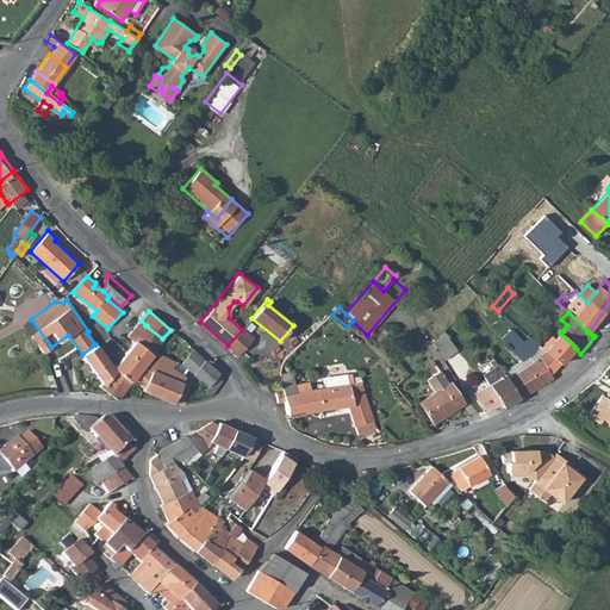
[(147,325),(141,321),(126,336),(129,337),(131,340),(151,354),(148,359),(151,362),(159,354),(154,350),(162,338),(145,325),(147,325)]
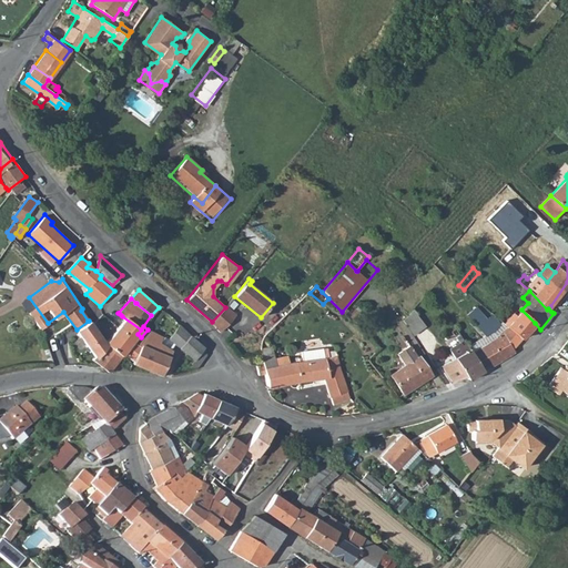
[(221,331),(235,315),(225,306),(225,307),(212,322),(221,331)]
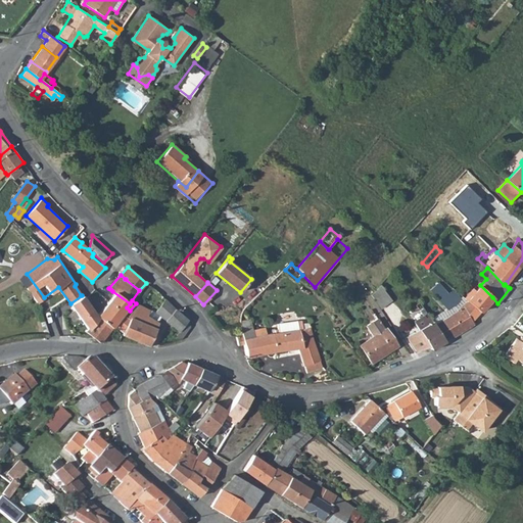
[(384,287),(381,284),(372,294),(374,298),(384,287)]
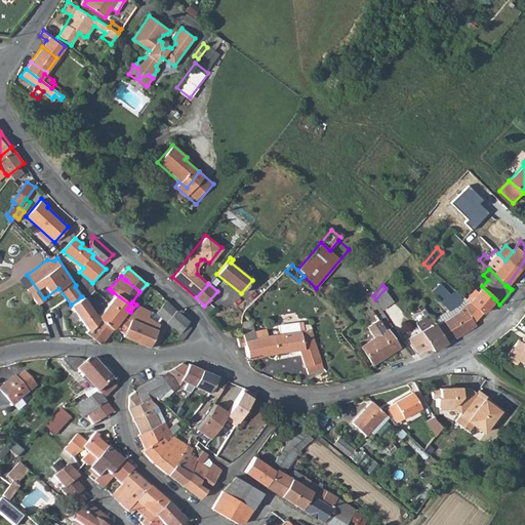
[(450,312),(455,307),(445,294),(438,286),(433,290),(448,310),(450,312)]
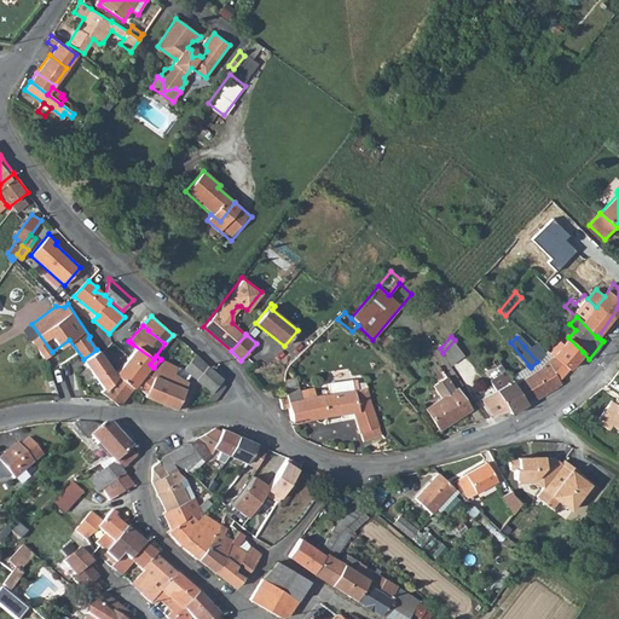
[(554,356),(567,369),(583,352),(568,337),(563,343),(560,340),(549,352),(554,356)]
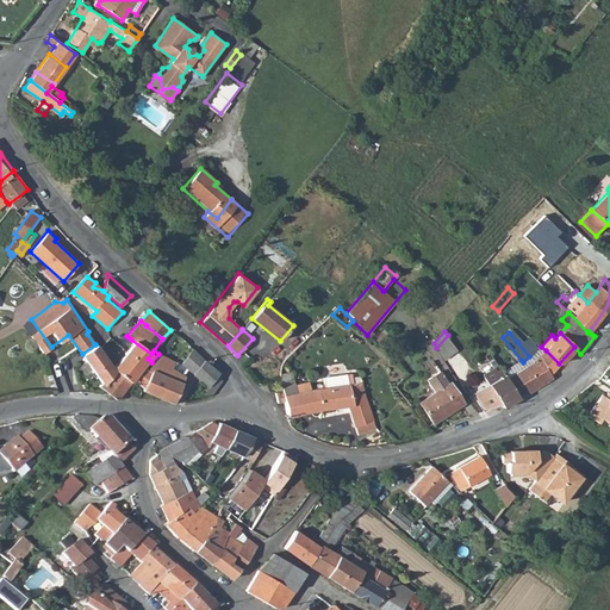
[(559,363),(546,350),(541,347),(540,346),(534,349),(524,338),(517,342),(529,356),(534,361),(545,379),(545,378),(559,363)]
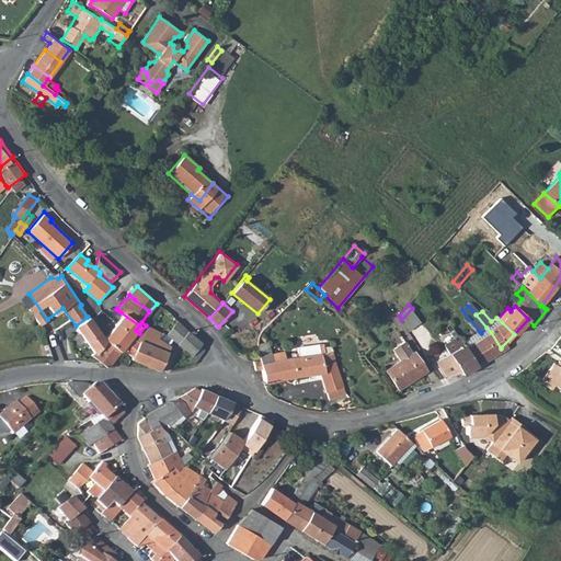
[(104,340),(119,352),(122,348),(133,356),(141,335),(139,333),(136,330),(139,325),(121,312),(118,315),(116,312),(113,317),(118,320),(104,340)]
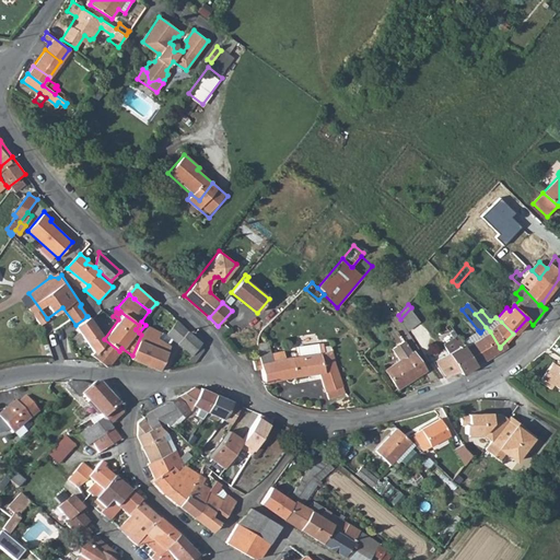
[(94,350),(91,354),(107,366),(119,351),(104,339),(88,316),(76,325),(94,350)]
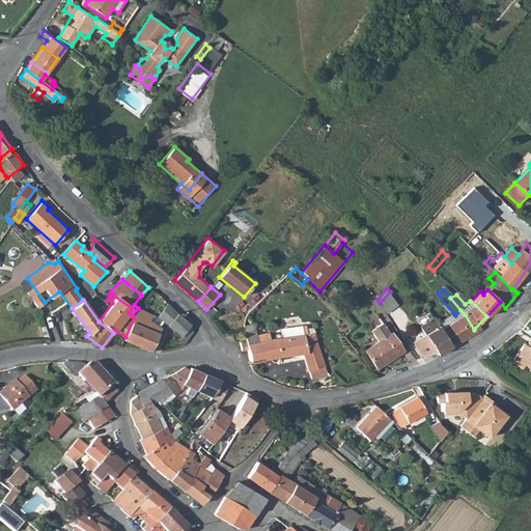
[(246,313),(249,308),(241,301),(236,306),(246,313)]
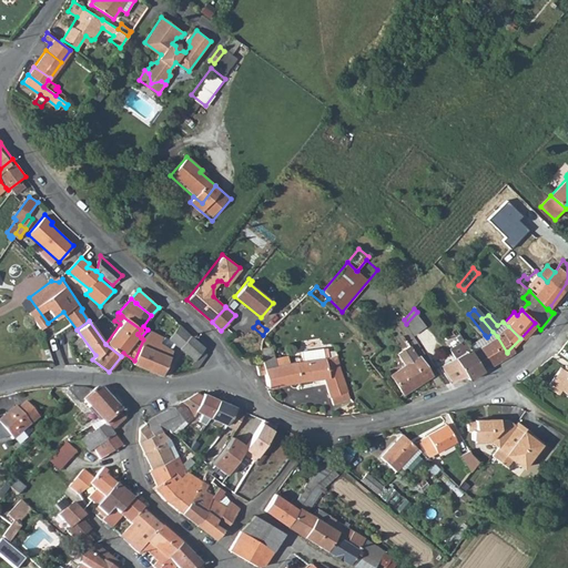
[(204,347),(179,324),(170,338),(175,343),(193,359),(204,347)]
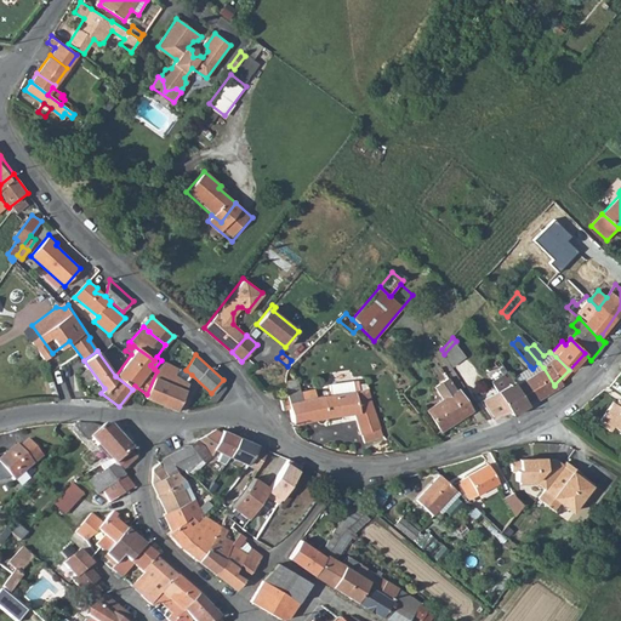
[(177,410),(188,383),(175,376),(178,369),(161,360),(154,369),(157,371),(147,394),(146,398),(176,410),(177,410)]
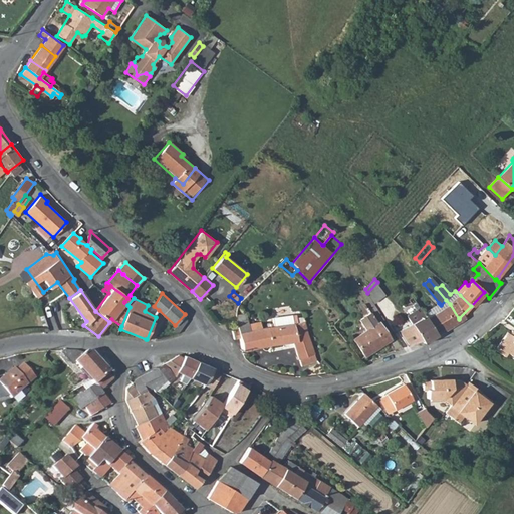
[(145,311),(156,317),(159,310),(154,306),(150,302),(148,305),(145,311)]
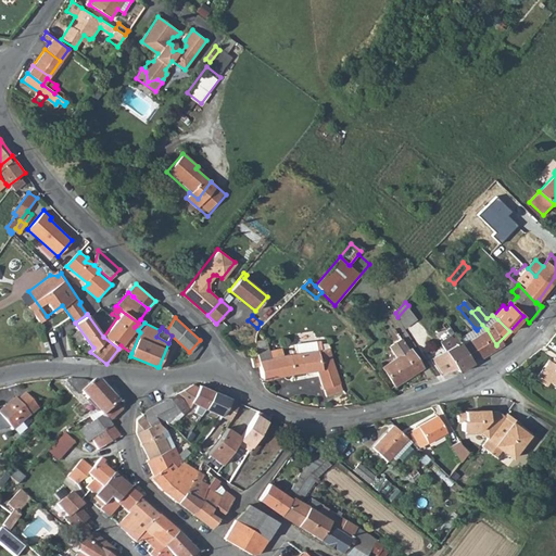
[(457,368),(458,371),(474,363),(457,338),(451,328),(447,330),(453,338),(442,345),(445,350),(432,358),(442,374),(457,368)]
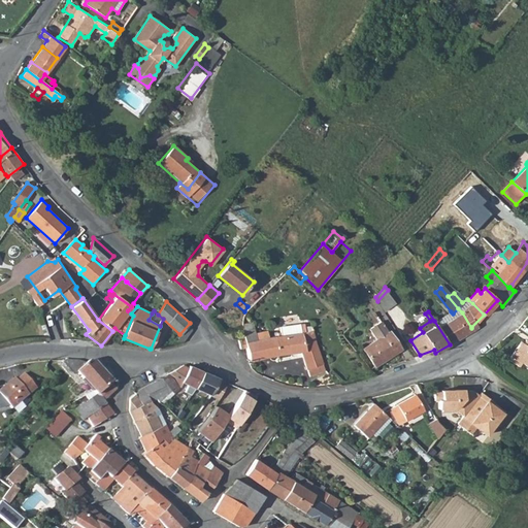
[(434,321),(450,344),(473,330),(471,327),(471,328),(462,312),(456,317),(453,314),(451,311),(434,321)]
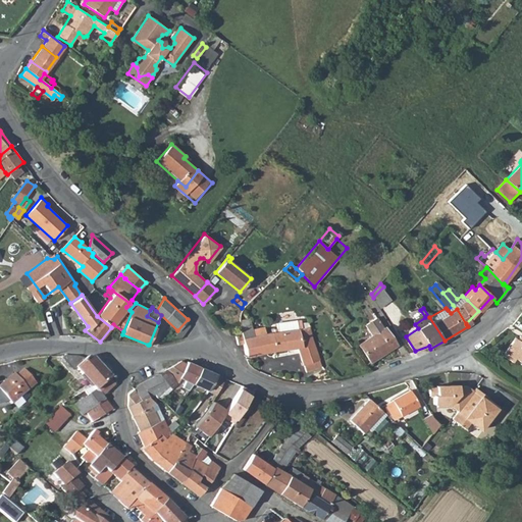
[(189,326),(188,319),(177,330),(175,334),(180,337),(189,326)]
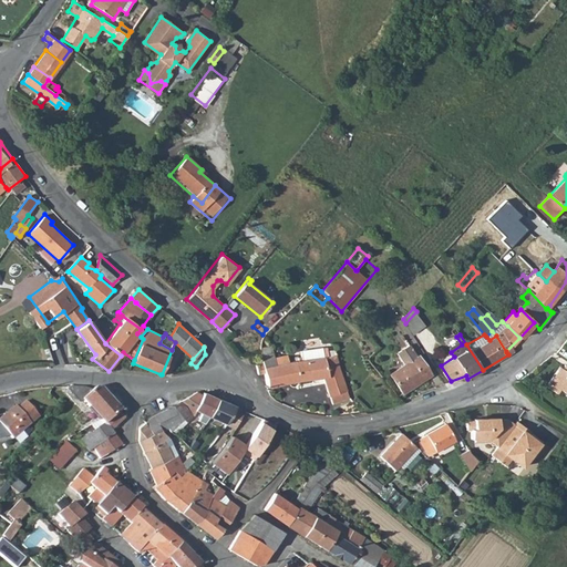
[(418,356),(418,357),(413,350),(406,353),(411,361),(391,374),(402,392),(431,374),(418,356)]
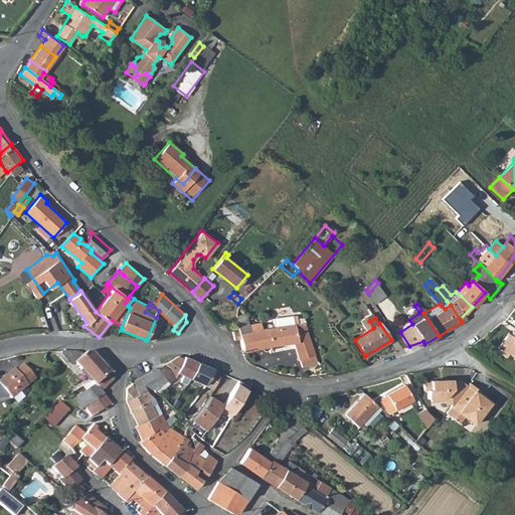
[(303,323),(295,325),(283,327),(269,329),(269,328),(250,331),(247,319),(236,321),(238,330),(240,338),(243,352),(272,345),(294,342),(299,357),(303,367),(317,361),(308,336),(306,319),(303,319),(303,323)]
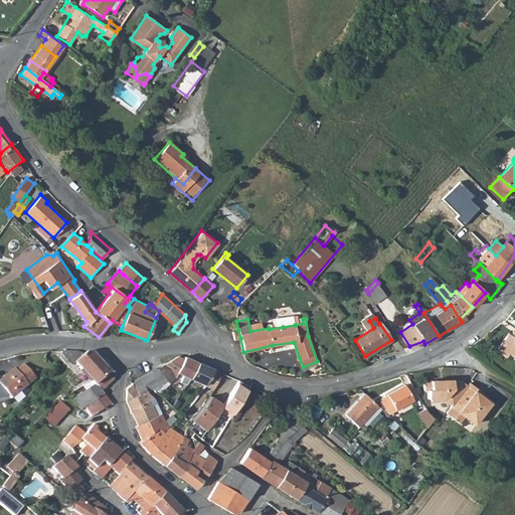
[(512,337),(510,336),(499,354),(508,360),(510,356),(514,358),(514,333),(514,334),(512,337)]
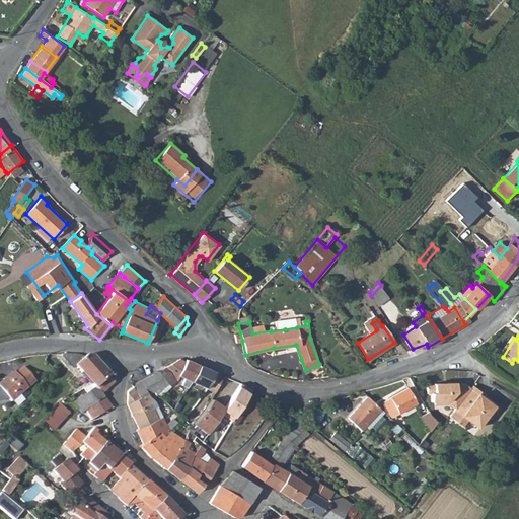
[(63,355),(63,356),(74,367),(76,365),(96,387),(108,376),(110,376),(92,356),(86,355),(84,357),(77,355),(63,355)]
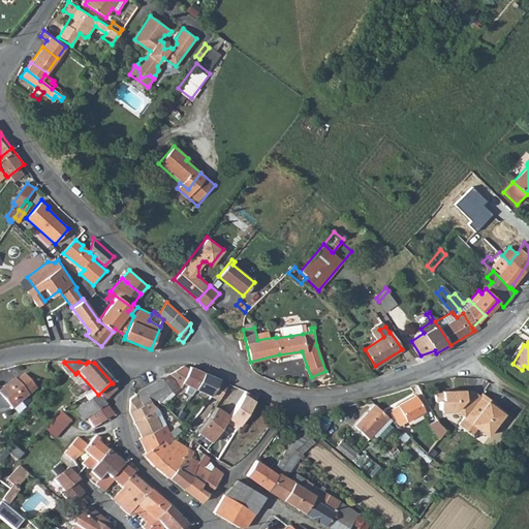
[(184,366),(167,376),(163,380),(172,392),(175,395),(182,387),(181,386),(183,382),(199,391),(211,396),(213,393),(219,379),(190,367),(189,368),(184,366)]
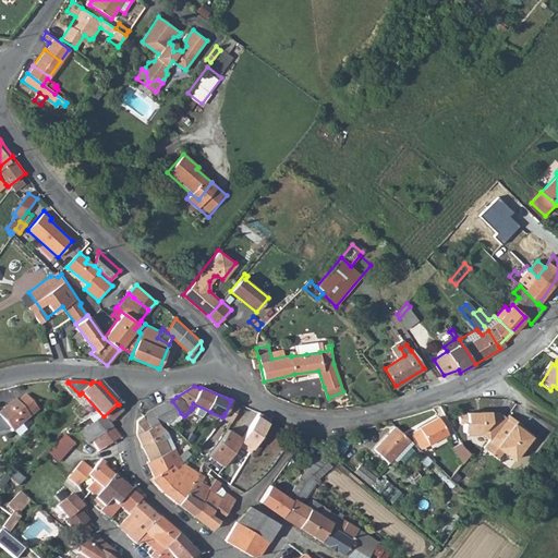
[(0,415),(13,432),(38,409),(25,395),(17,401),(15,398),(0,411),(0,415)]
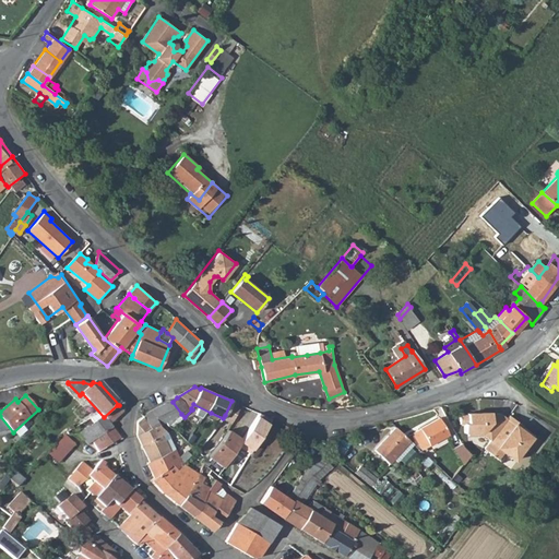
[(173,402),(171,401),(152,409),(159,425),(165,421),(168,425),(181,414),(173,402)]
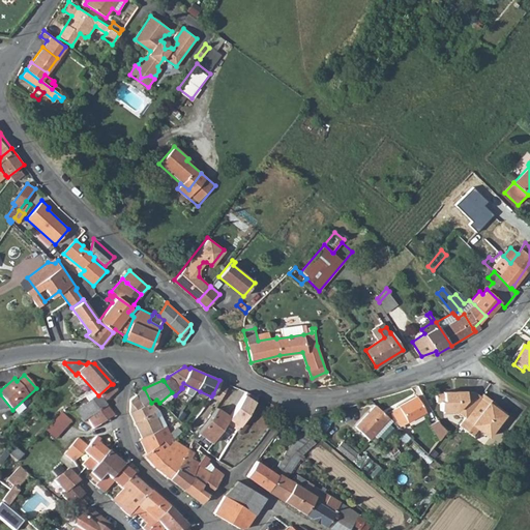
[(98,395),(86,404),(84,406),(92,415),(107,406),(104,402),(116,391),(116,389),(111,384),(98,395)]
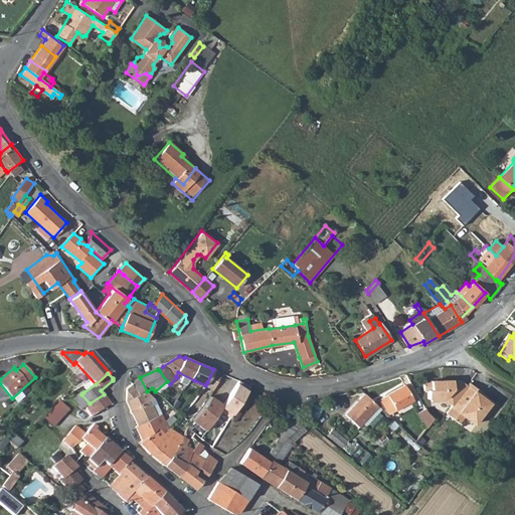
[(140,377),(133,383),(139,395),(147,391),(140,377)]
